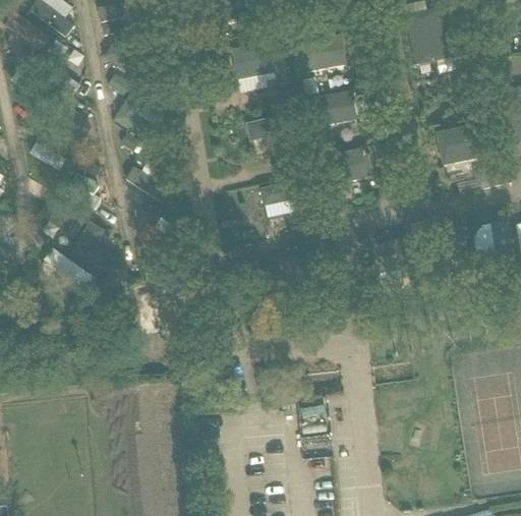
[(65,35),(77,20),(54,0),(34,0),(31,4),(65,35)]
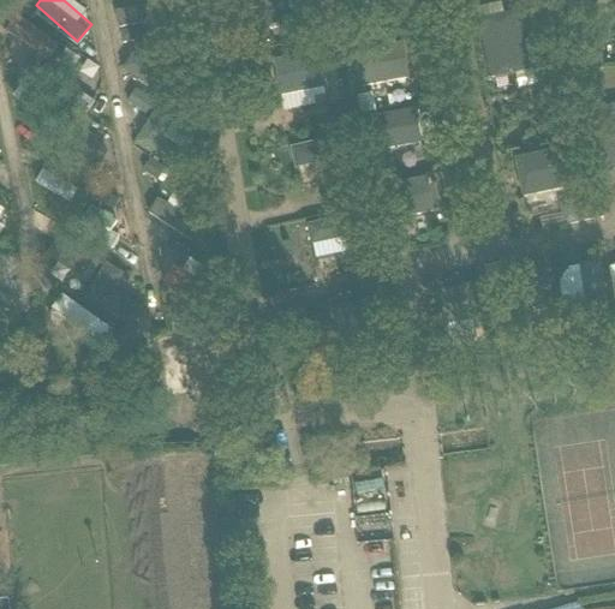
[(303,18),(298,0),(240,0),(242,10),(275,3),(278,22),(303,18)]
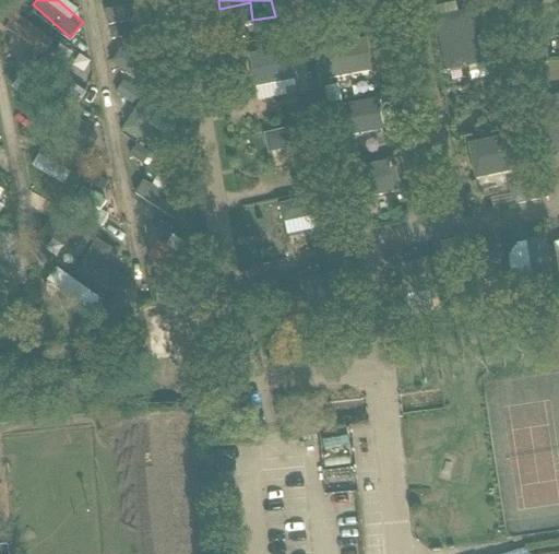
[(472,0),(475,15),(490,12),(488,0),(472,0)]
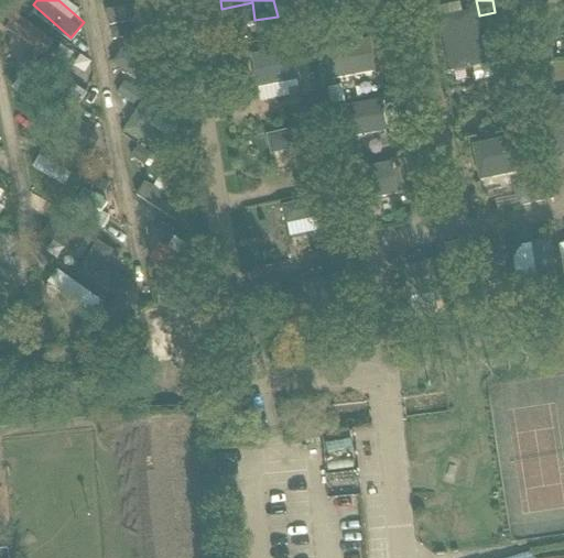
[(294,4),(282,8),(286,28),(299,25),(294,4)]
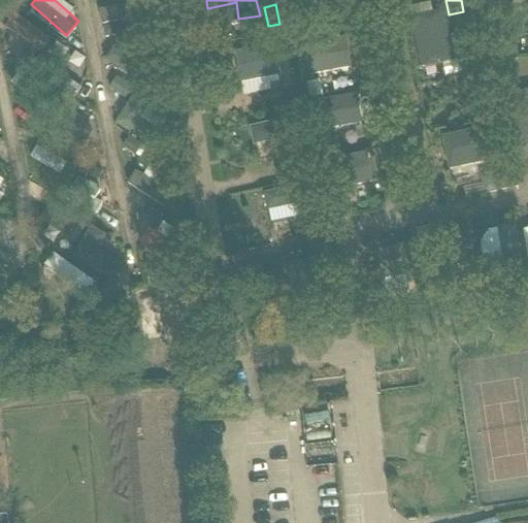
[(408,13),(415,37),(450,30),(443,6),(408,13)]
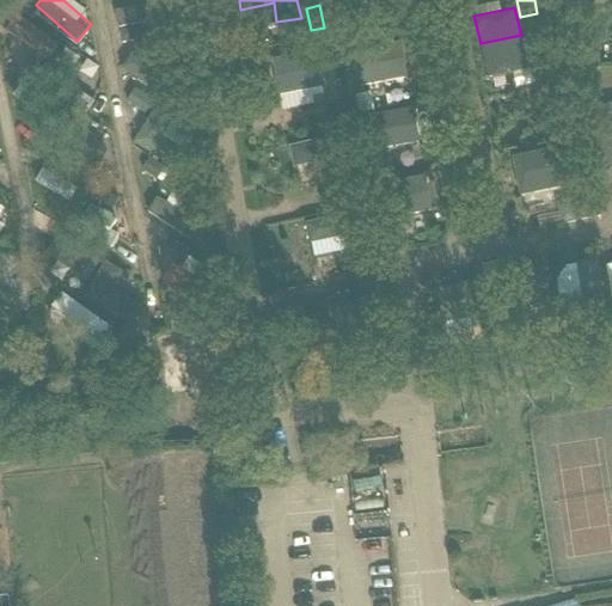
[(28,16),(14,32),(46,55),(59,38),(28,16)]
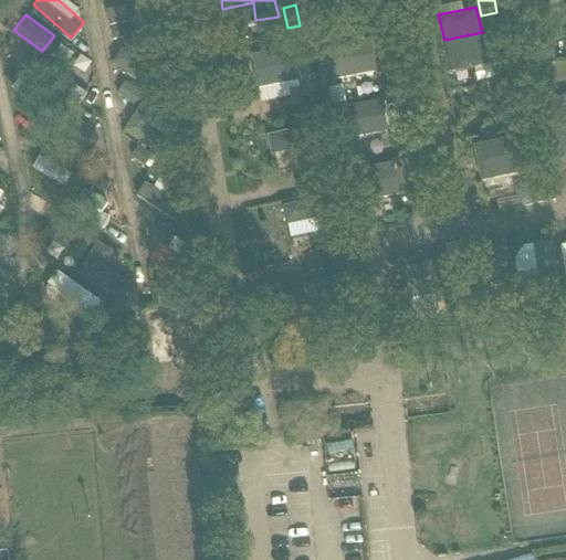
[(279,18),(264,21),(268,37),(282,33),(279,18)]
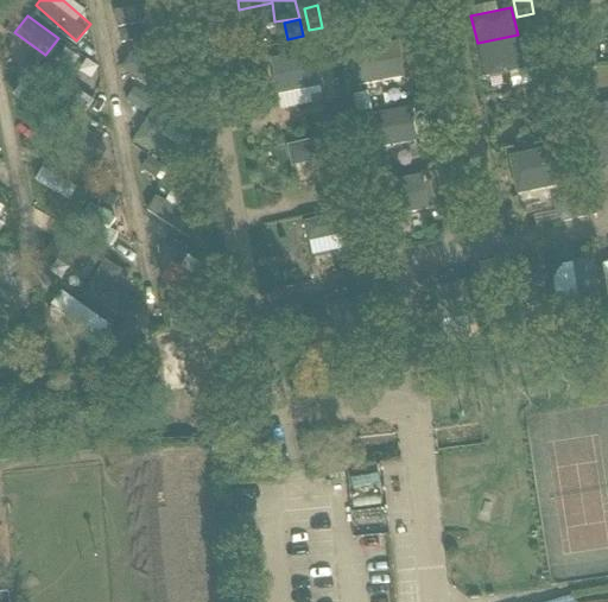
[(131,25),(120,26),(122,38),(133,36),(131,25)]
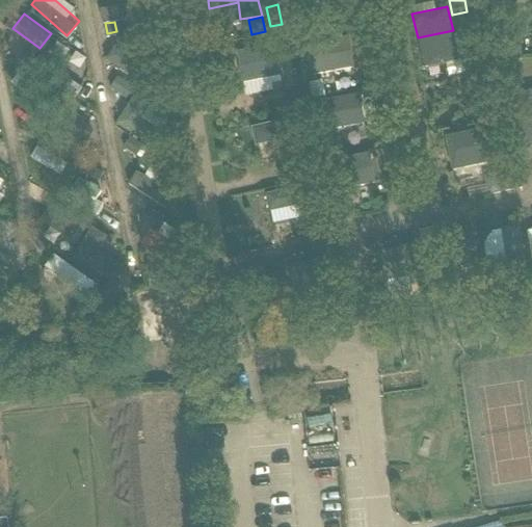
[(453,33),(452,32),(418,38),(423,61),(457,55),(453,33)]
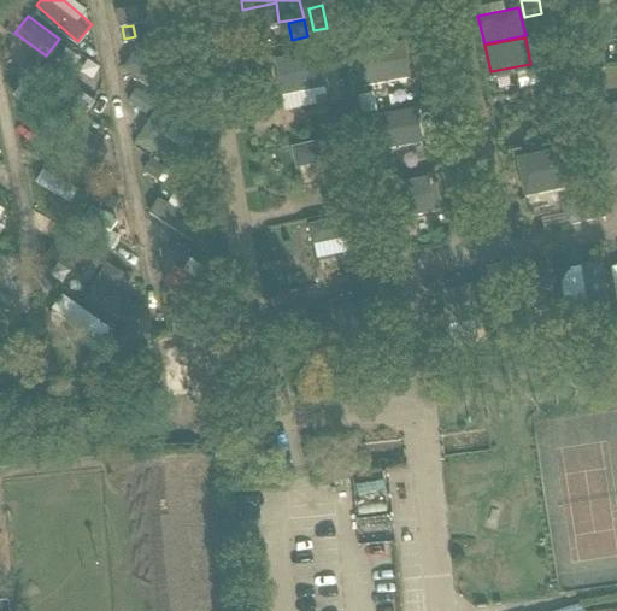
[(403,41),(353,50),(359,84),(409,75),(403,41)]
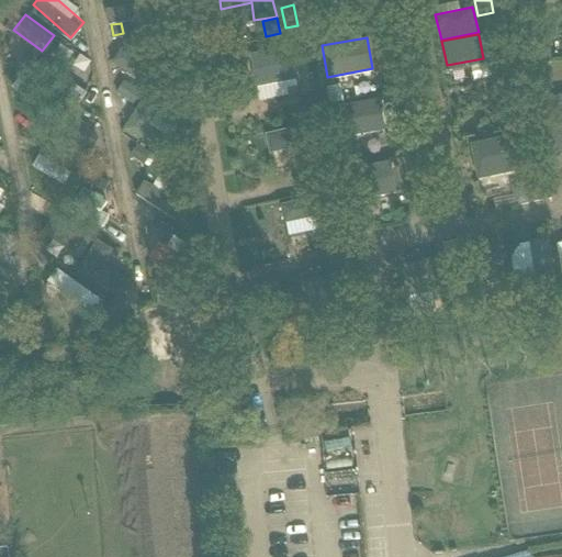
[(550,39),(530,41),(532,58),(551,56),(550,39)]
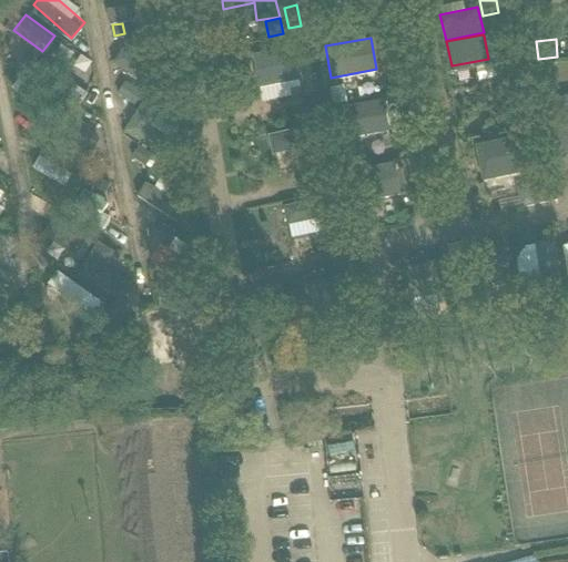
[(123,46),(112,61),(155,89),(165,73),(123,46)]
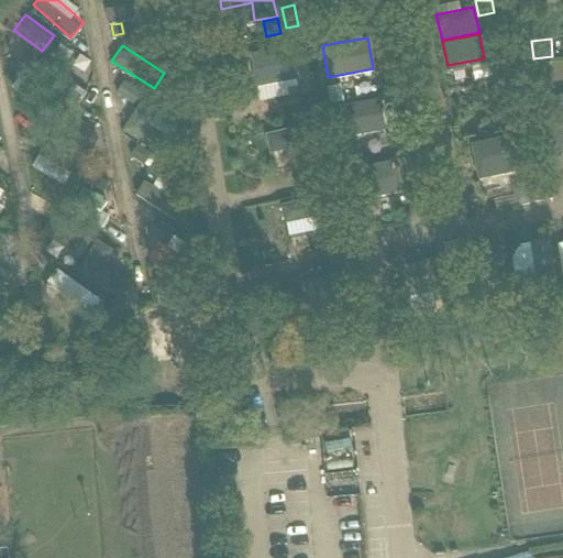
[(296,76),(291,45),(247,53),(254,85),(296,76)]
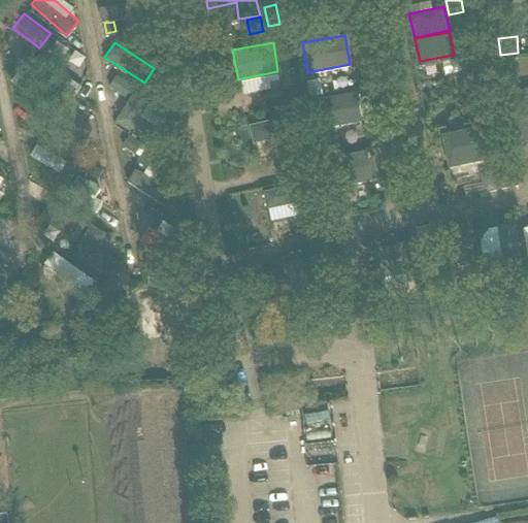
[(515,59),(494,63),(497,78),(518,75),(515,59)]
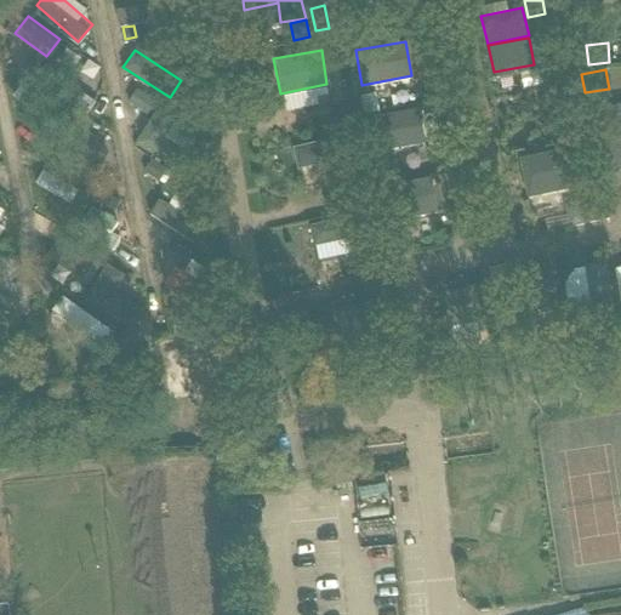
[(348,100),(342,108),(343,118),(359,115),(355,98),(348,100)]
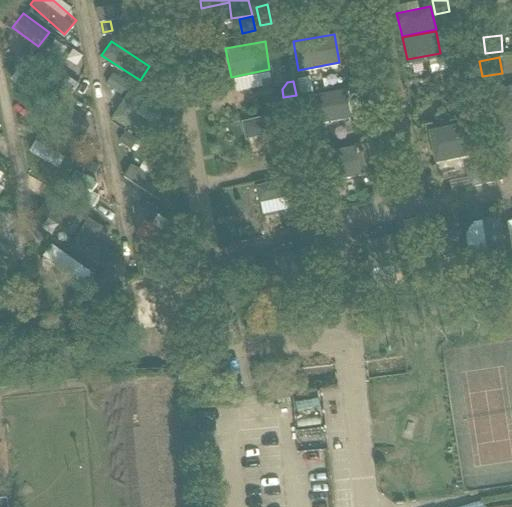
[(147,96),(132,87),(112,116),(152,142),(162,128),(162,109),(146,99),(147,96)]
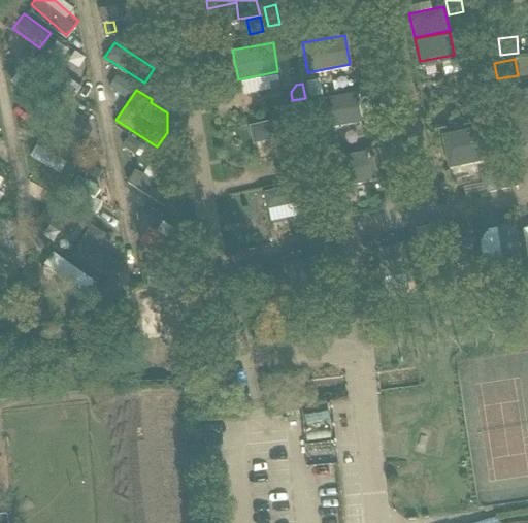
[(356,91),(312,98),(318,127),(360,119),(356,91)]
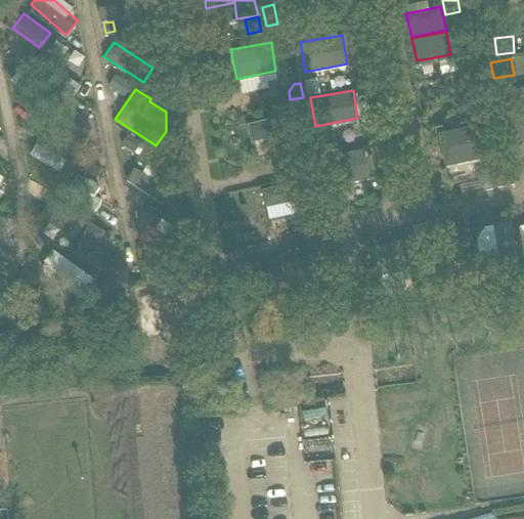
[(468,94),(460,110),(476,119),(484,103),(468,94)]
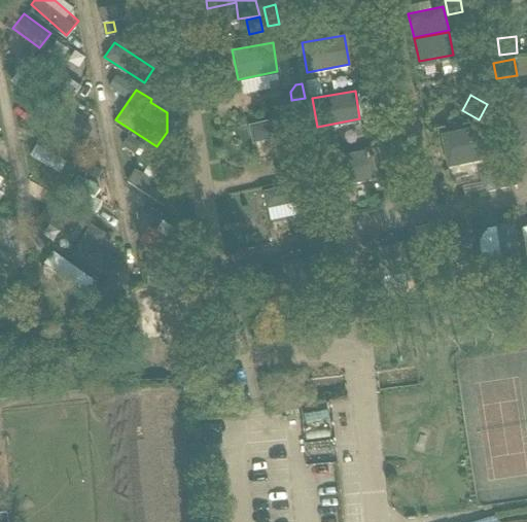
[(526,96),(504,100),(512,144),(526,141),(526,96)]
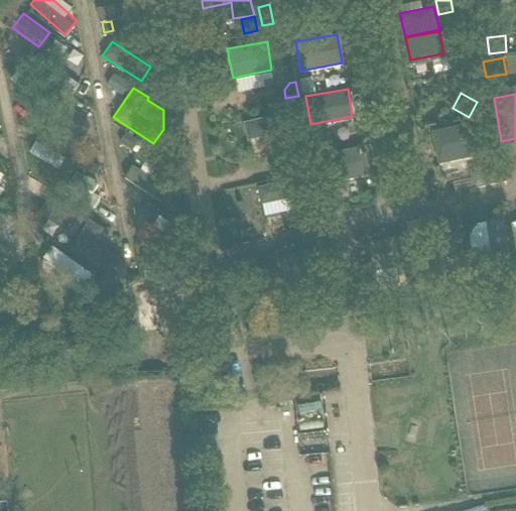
[(82,120),(84,114),(62,104),(48,130),(71,142),(74,138),(83,142),(92,125),(82,120)]
